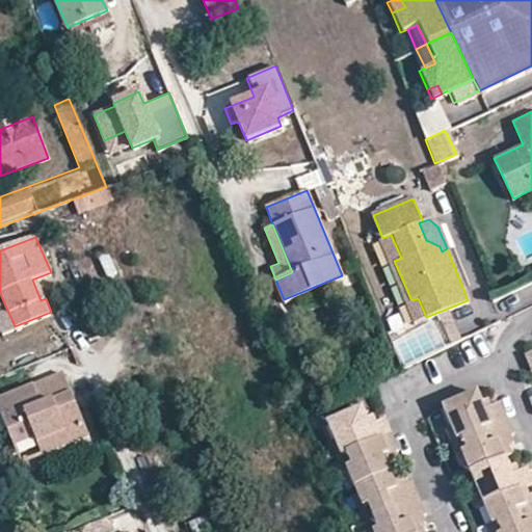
[(32,280),(41,300),(46,298),(37,277),(32,280)]
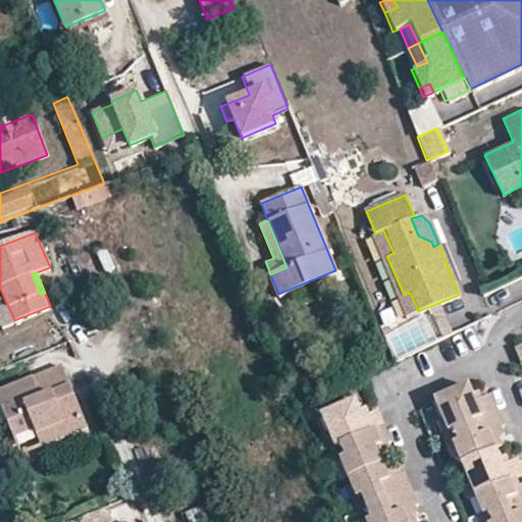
[(0,288),(0,286),(0,324),(1,325),(14,320),(0,288)]
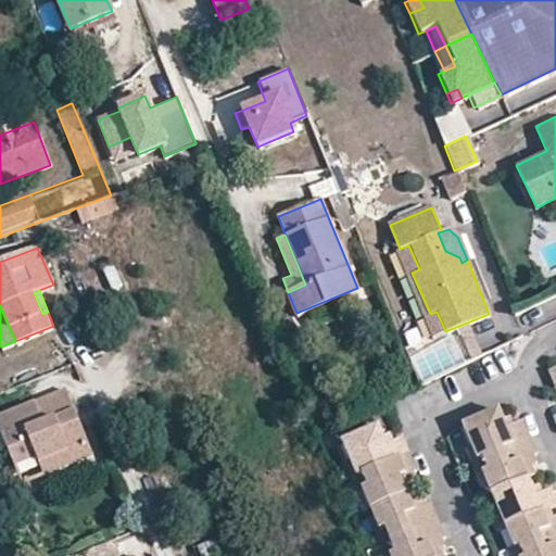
[(555,366),(546,370),(554,387),(555,387),(555,386),(555,366)]
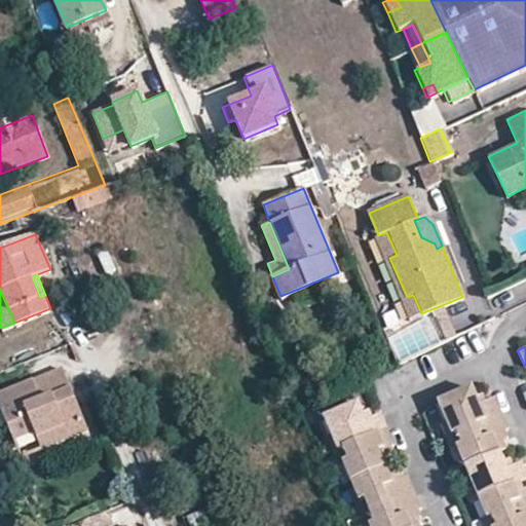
[(0,391),(0,400),(16,441),(35,434),(37,438),(81,419),(71,393),(65,396),(62,388),(68,386),(61,368),(0,391)]
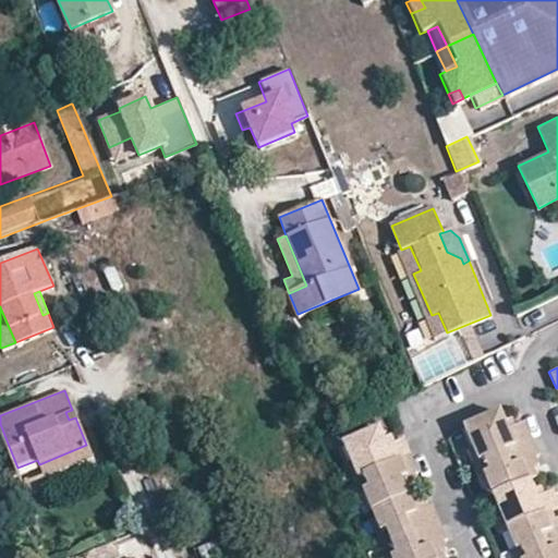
[(530,462),(526,455),(533,452),(536,450),(522,417),(512,422),(506,424),(499,407),(463,422),(472,444),(483,471),(500,512),(506,525),(513,545),(519,557),(557,557),(557,521),(556,522),(553,514),(548,507),(557,502),(557,501),(552,485),(535,493),(532,485),(528,475),(534,472),(530,462)]
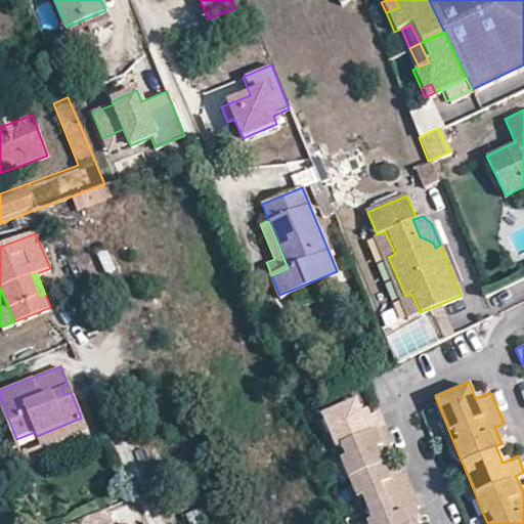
[(61,387),(64,394),(71,392),(68,385),(61,387)]
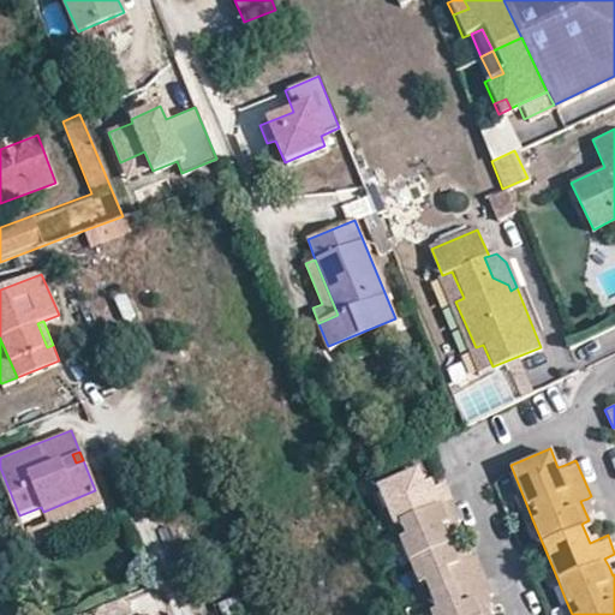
[(565,465),(561,457),(555,459),(557,467),(565,465)]
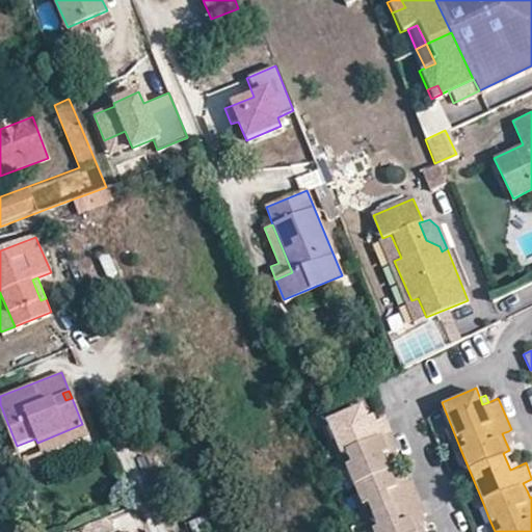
[(422,531),(418,521),(415,513),(421,511),(424,509),(409,477),(407,479),(401,481),(397,474),(387,450),(394,447),(396,446),(382,414),(374,418),(368,420),(361,403),(326,419),(335,439),(341,454),(346,464),(362,502),(373,528),(374,531),(422,531)]
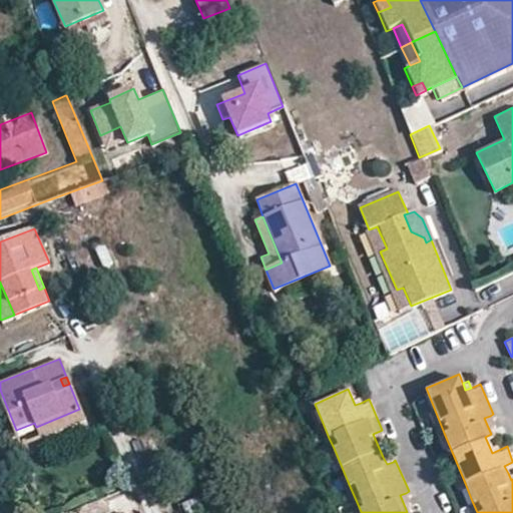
[(361,403),(357,395),(352,398),(355,405),(361,403)]
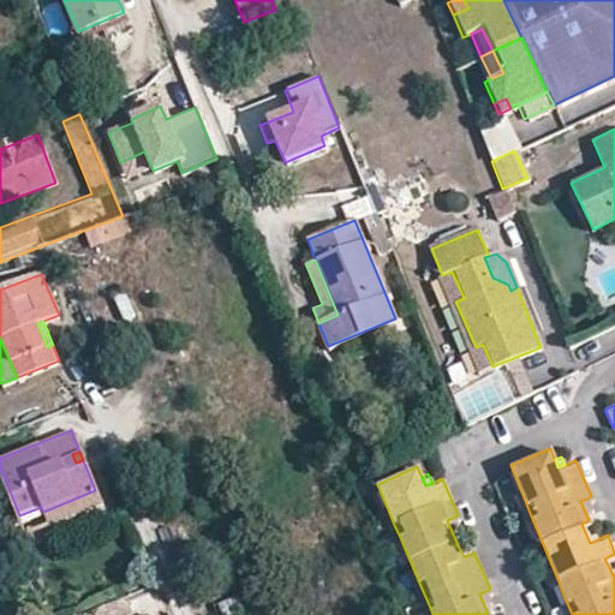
[(520,489),(513,491),(526,521),(532,519),(520,489)]
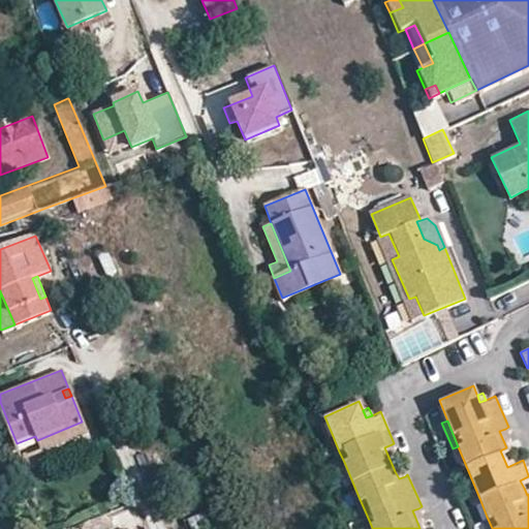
[(37,440),(41,452),(87,434),(82,422),(37,440)]
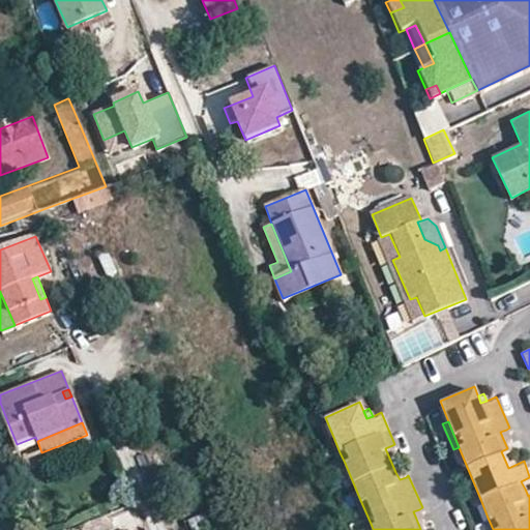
[(509,437),(506,430),(500,432),(503,439),(509,437)]
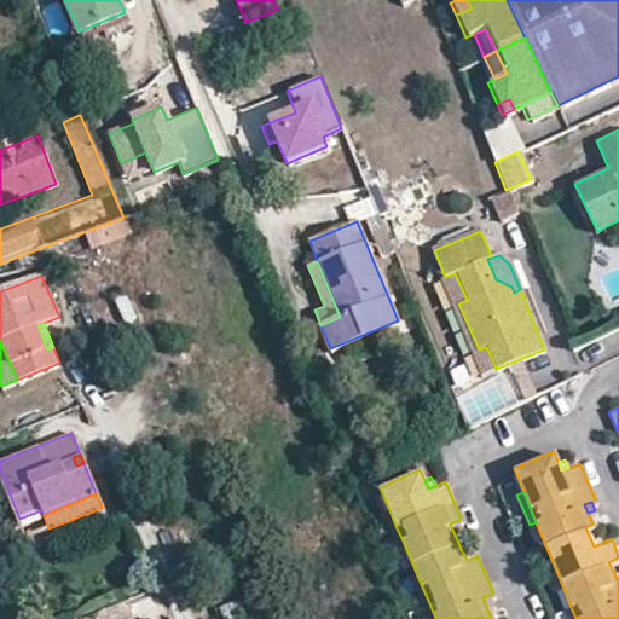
[(397,528),(389,510),(386,512),(399,542),(403,541),(397,528)]
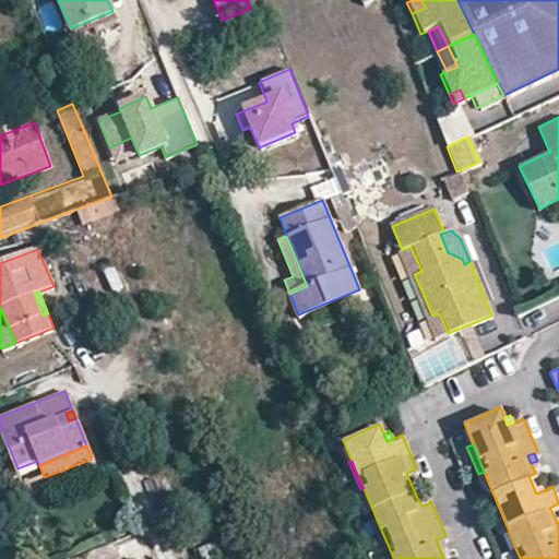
[(417,477),(414,470),(406,473),(411,480),(417,477)]
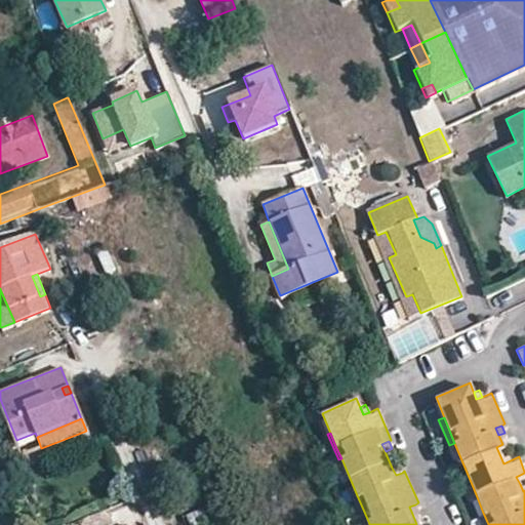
[(510,460),(507,453),(500,456),(503,463),(510,460)]
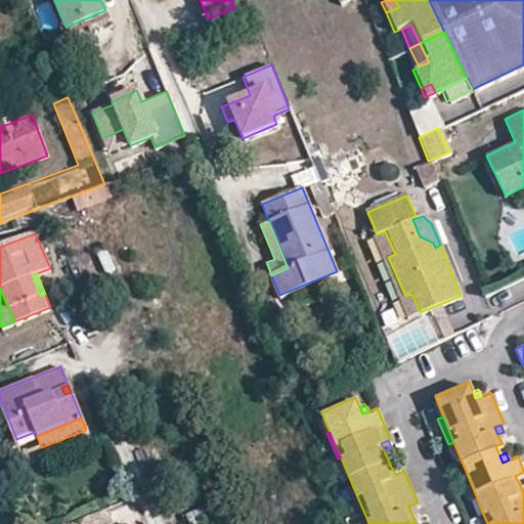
[(401,472),(398,464),(391,467),(395,474),(401,472)]
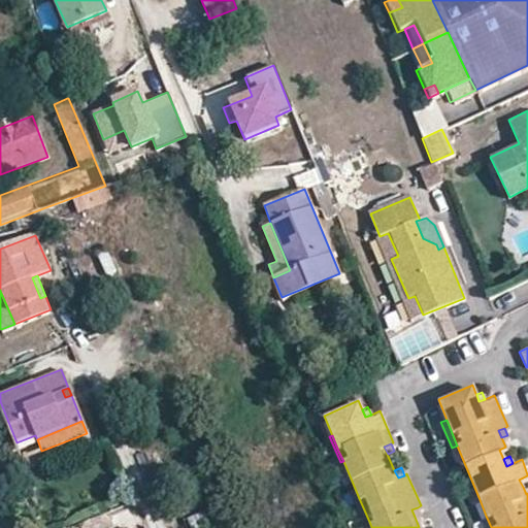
[(479,497),(473,485),(463,488),(468,501),(479,497)]
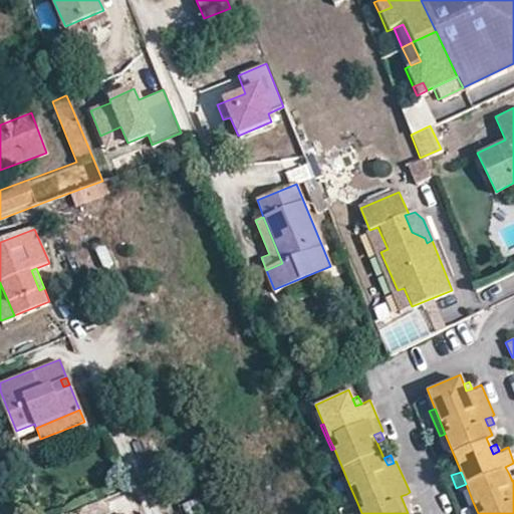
[(360,510),(349,485),(346,487),(356,511),(360,510)]
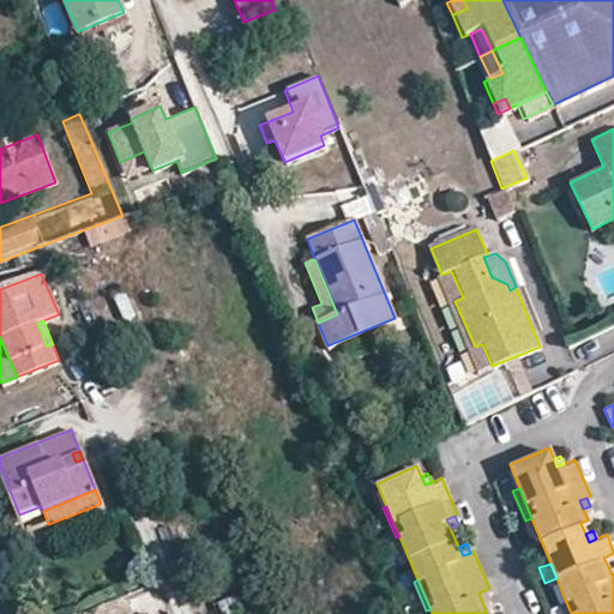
[(489,599),(486,590),(479,593),(482,601),(489,599)]
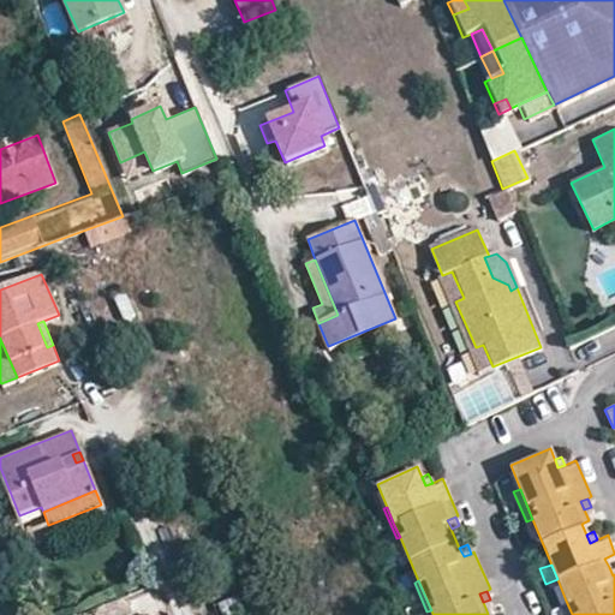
[(572,614),(566,601),(560,603),(565,614),(572,614)]
